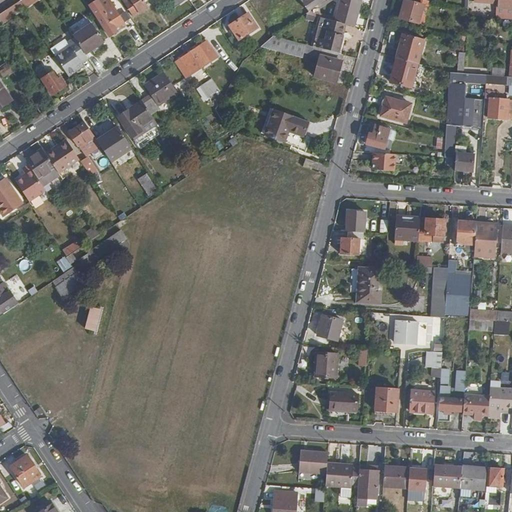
[(0,23),(0,24),(39,0),(18,0),(0,11),(0,23)]
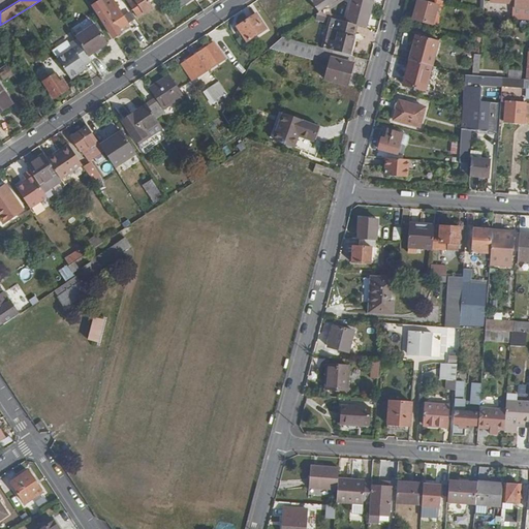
[(124,18),(113,0),(106,0),(94,8),(115,39),(123,33),(121,30),(135,20),(131,13),(124,18)]
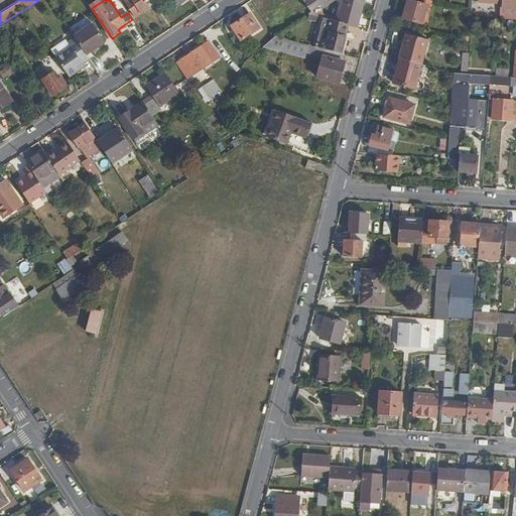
[(150,8),(146,2),(148,0),(130,0),(125,3),(135,18),(150,8)]
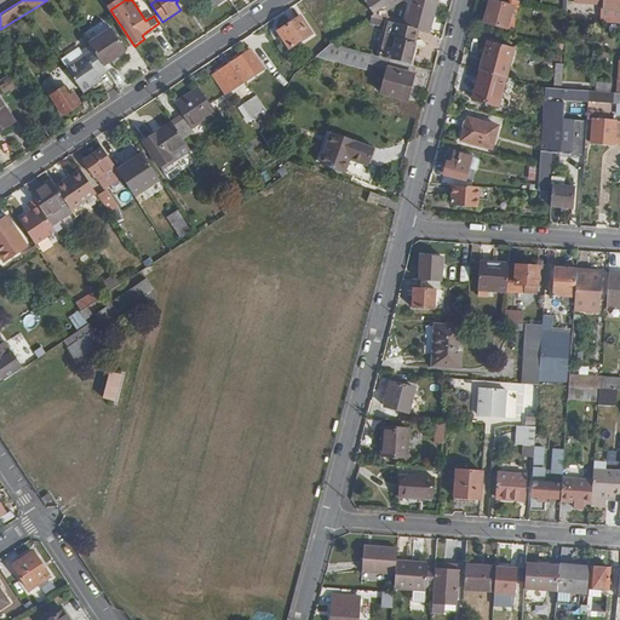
[(227,0),(205,0),(212,11),(227,0)]
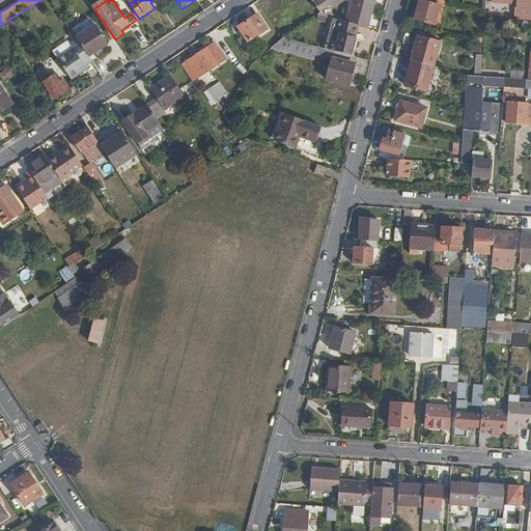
[(329,5),(335,0),(313,0),(322,14),(330,7),(329,5)]
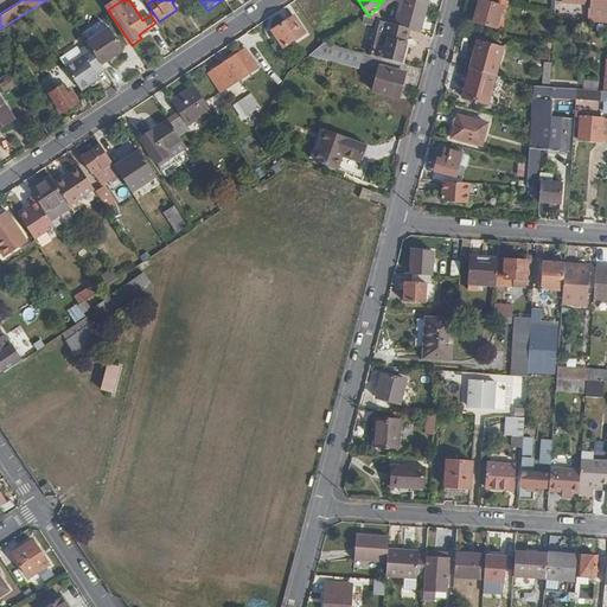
[(420,32),(427,2),(416,0),(403,0),(397,26),(408,29),(420,32)]
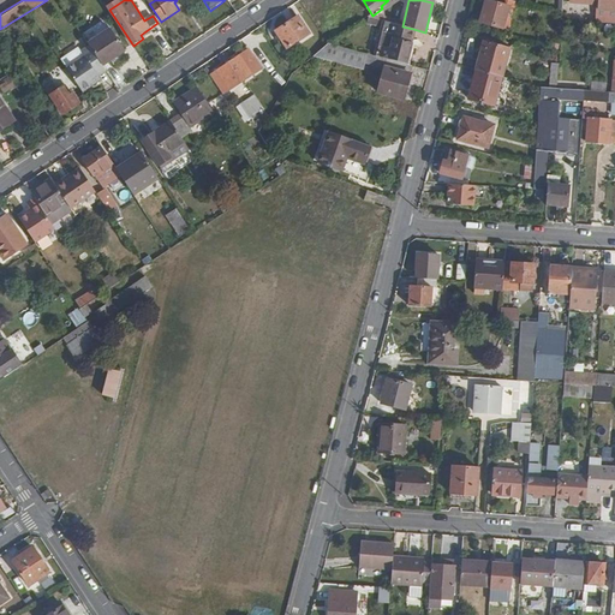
[(506,27),(512,3),(501,0),(487,0),(482,21),(506,27)]
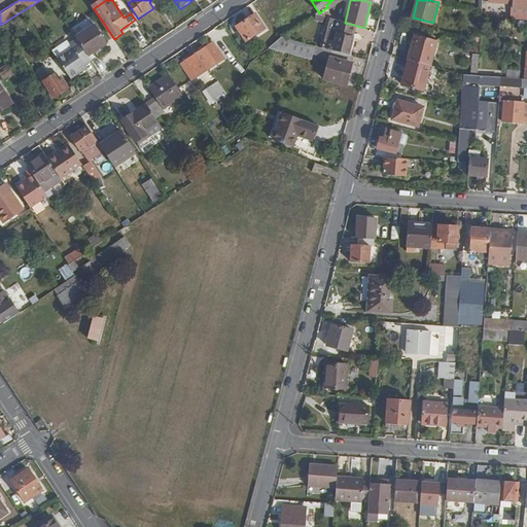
[(526,16),(526,0),(514,0),(514,2),(513,16),(526,16)]
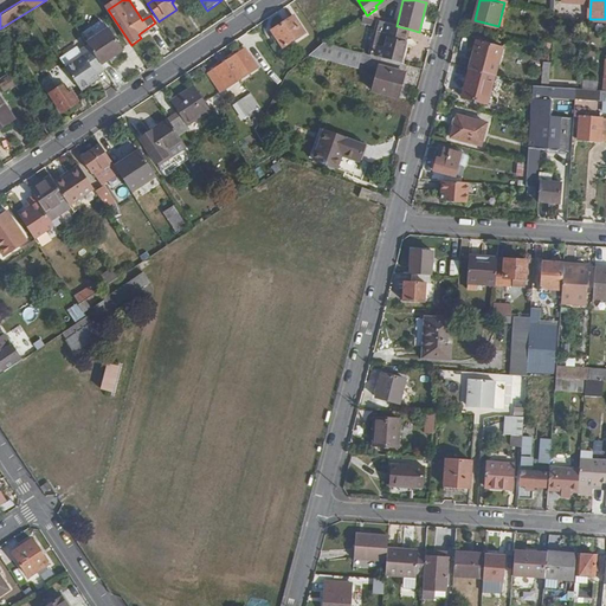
[(308,33),(297,17),(274,31),(284,47),(308,33)]
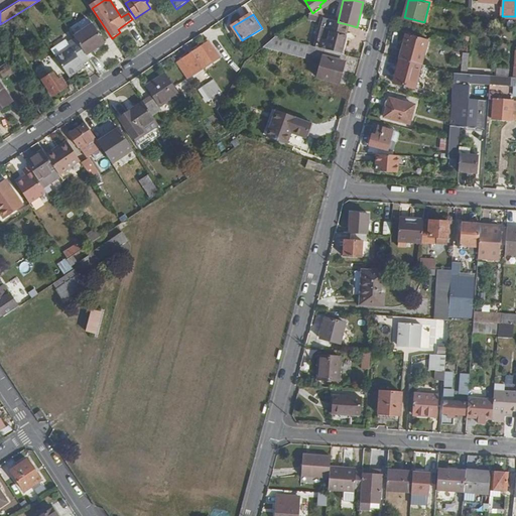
[(344,35),(347,24),(338,22),(323,18),(319,29),(331,32),(328,41),(315,38),(313,46),(342,54),(346,36),(344,35)]
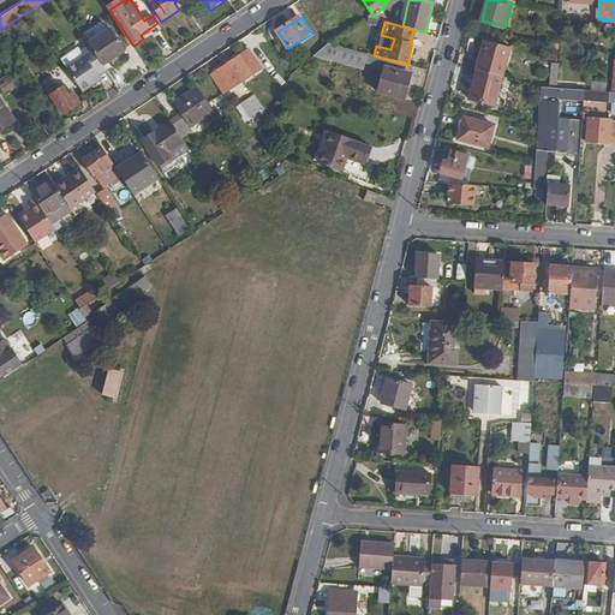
[(127,51),(112,28),(89,43),(91,47),(103,65),(105,66),(127,51)]
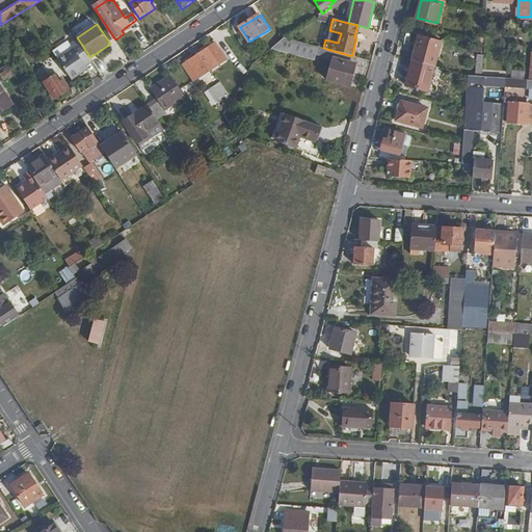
[(436,64),(444,40),(421,33),(414,58),(436,64)]
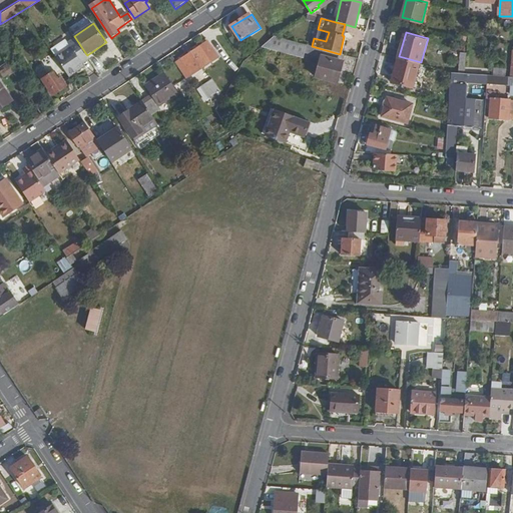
[(86,54),(76,39),(70,43),(73,47),(57,58),(60,62),(70,78),(86,67),(80,58),(86,54)]
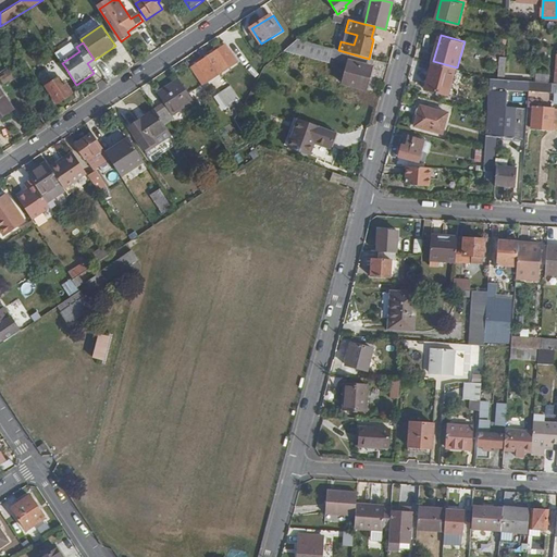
[(209,82),(234,64),(222,46),(197,62),(209,82)]
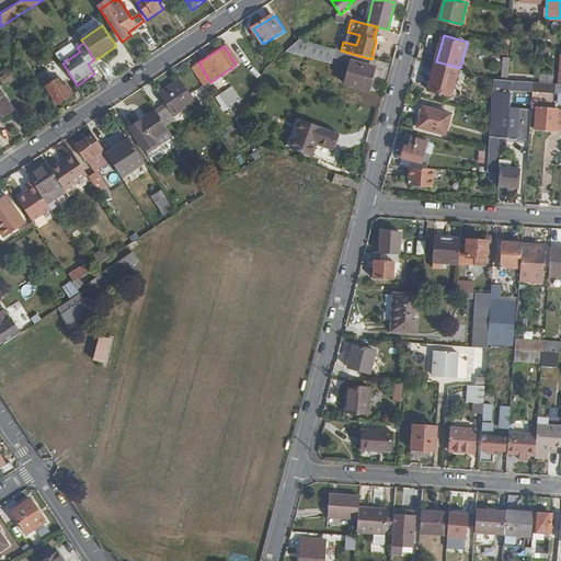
[(375,68),(376,60),(371,59),(341,50),(335,49),(334,57),(352,61),(345,86),(369,91),(376,68),(375,68)]
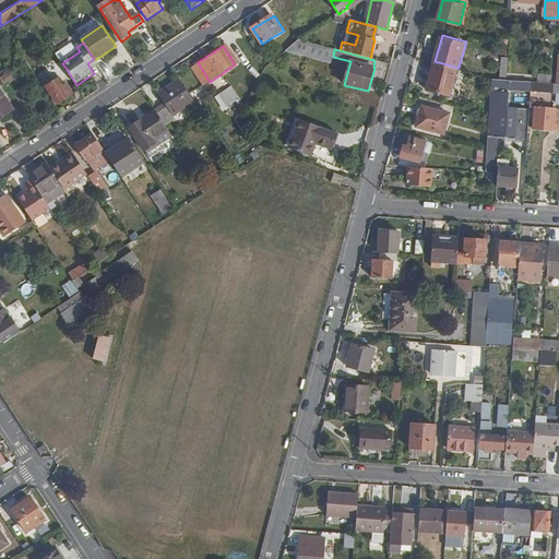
[(66,68),(62,63),(59,59),(49,64),(56,75),(66,68)]
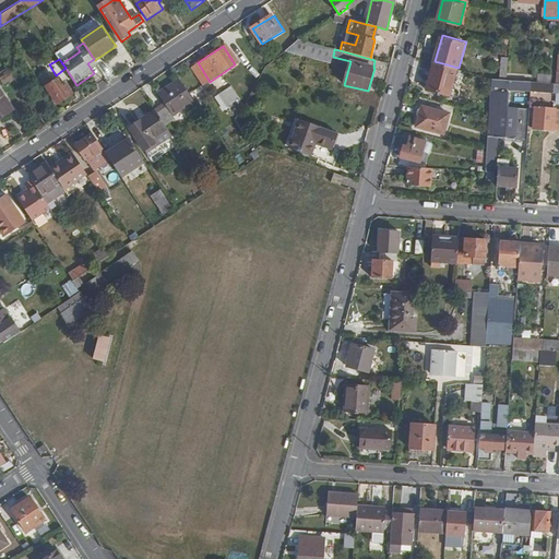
[(452,95),(459,68),(435,61),(429,82),(433,82),(431,90),(452,95)]
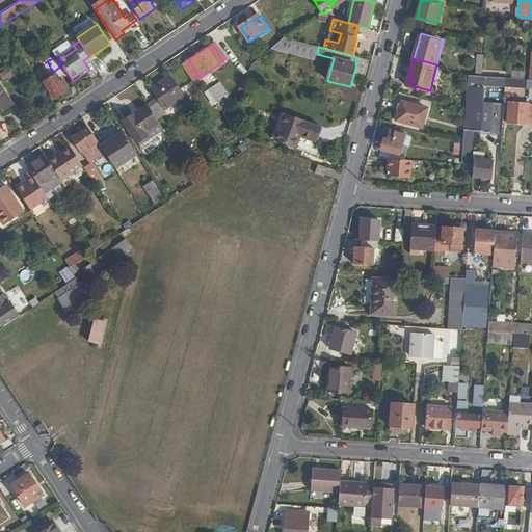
[(200,78),(188,59),(184,63),(195,80),(200,78)]
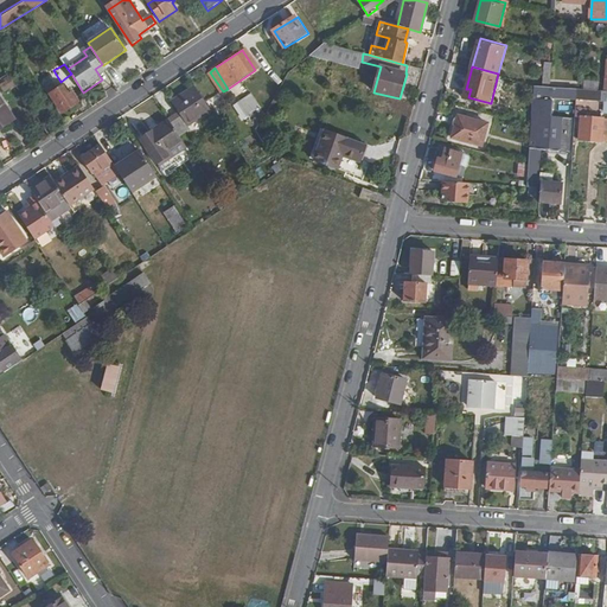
[(580,97),(580,87),(536,84),(536,94),(580,97)]
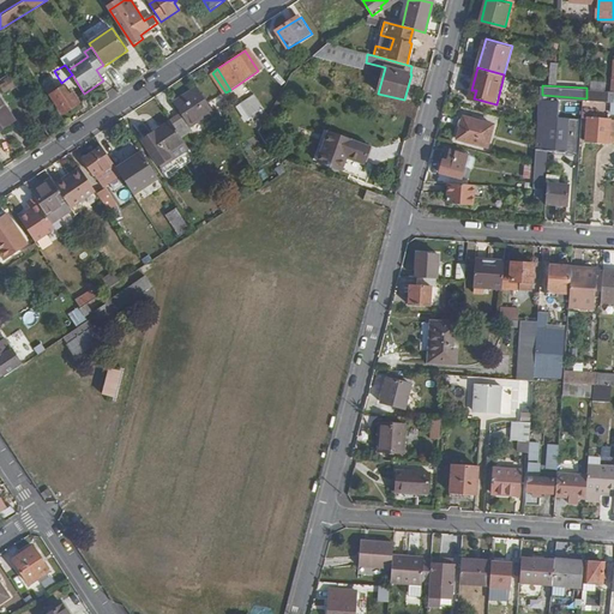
[(83,103),(76,92),(71,95),(66,86),(53,96),(65,115),(83,103)]
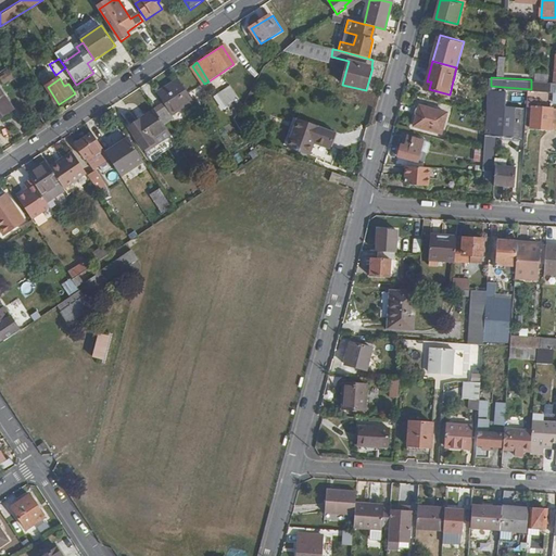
[(173,116),(196,101),(180,79),(158,93),(166,108),(158,113),(168,128),(169,130),(177,124),(173,116)]
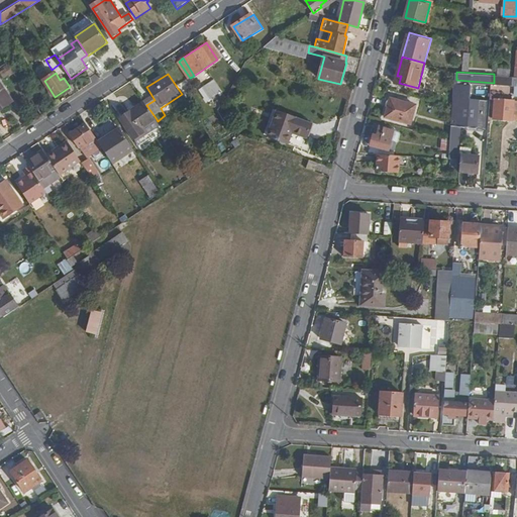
[(210,100),(222,91),(213,79),(201,87),(210,100)]
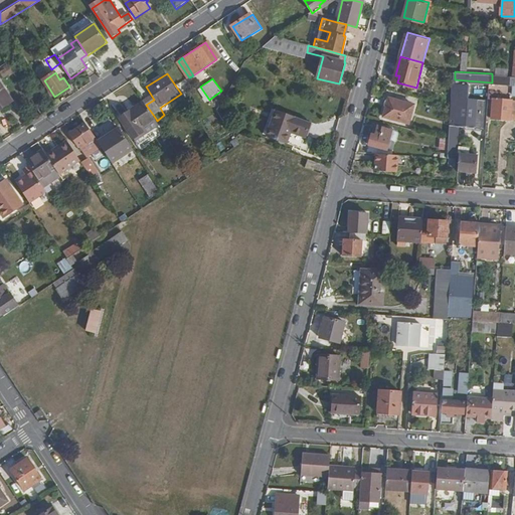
[(0,110),(13,102),(0,81),(0,110)]
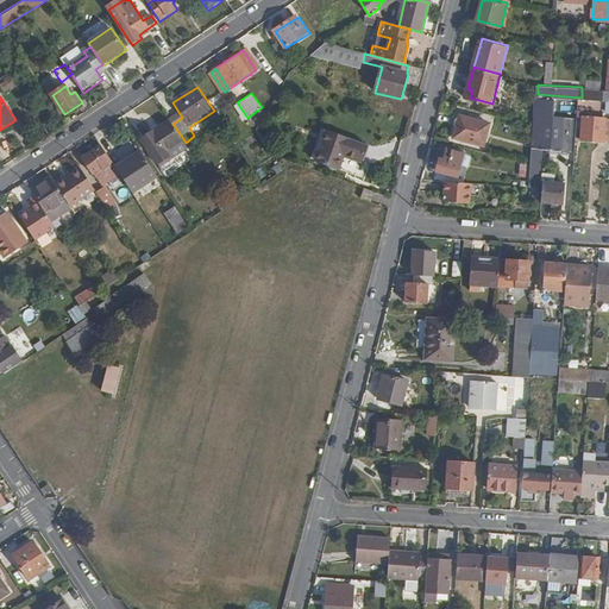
[(608,139),(608,118),(608,117),(590,115),(591,107),(586,107),(584,138),(608,139)]
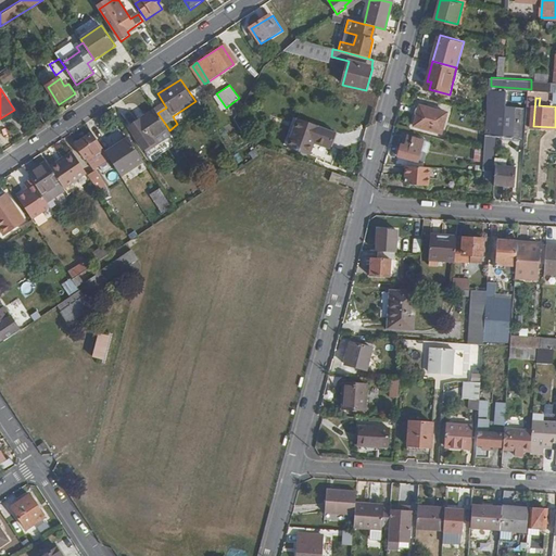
[(497,156),(500,136),(525,136),(527,105),(490,103),(485,169),(496,171),(497,163),(497,156)]
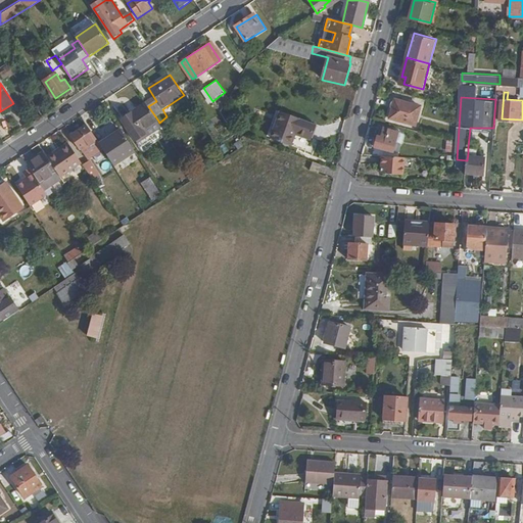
[(417,124),(422,106),(396,99),(391,116),(417,124)]
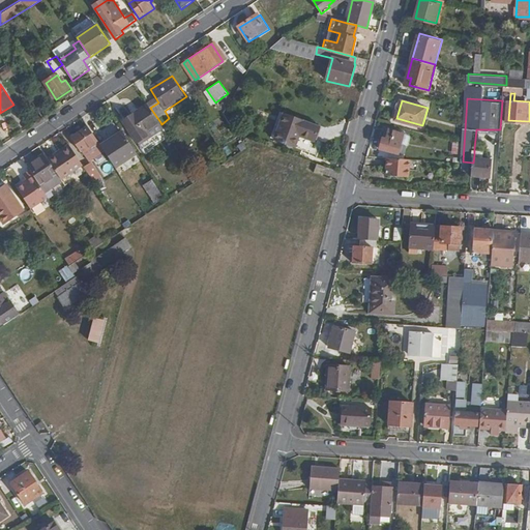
[(145,133),(160,122),(150,108),(149,106),(124,122),(139,143),(148,137),(145,133)]
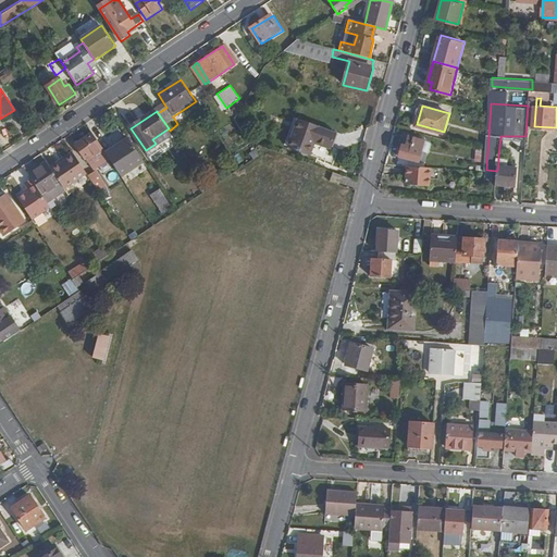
[(325,160),(336,132),(298,119),(288,147),(325,160)]
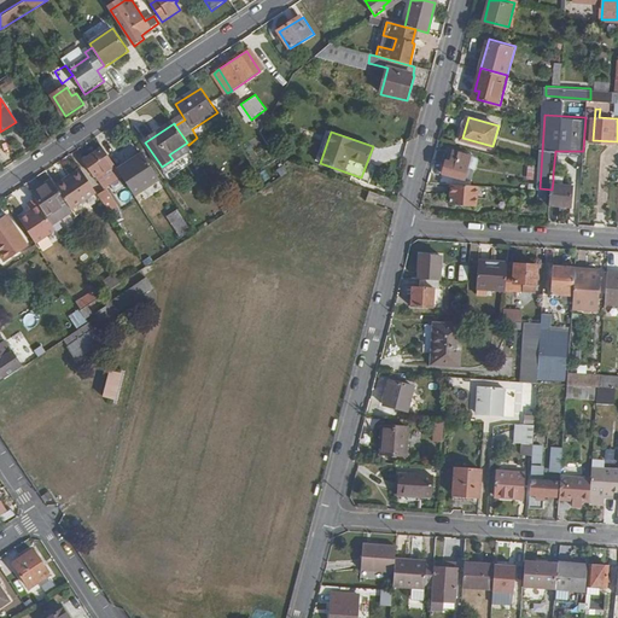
[(115,167),(103,149),(83,161),(97,180),(115,167)]
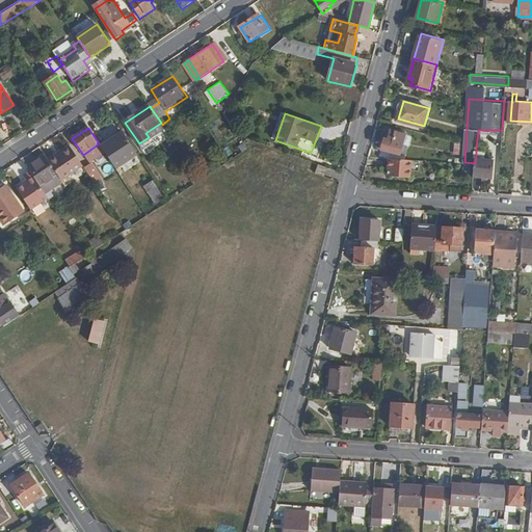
[(400,153),(406,133),(391,129),(389,138),(384,137),(381,148),(400,153)]
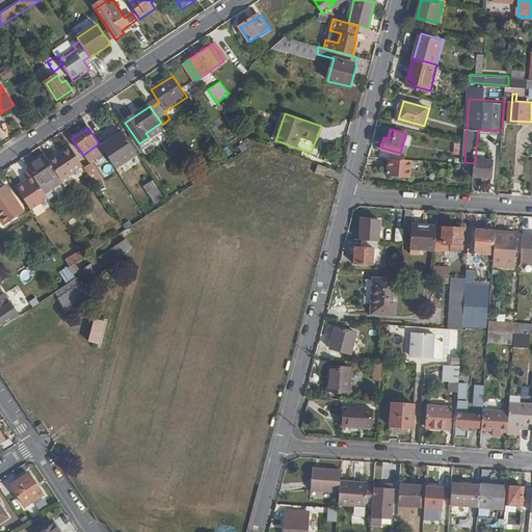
[(117,169),(139,155),(124,132),(103,148),(117,169)]
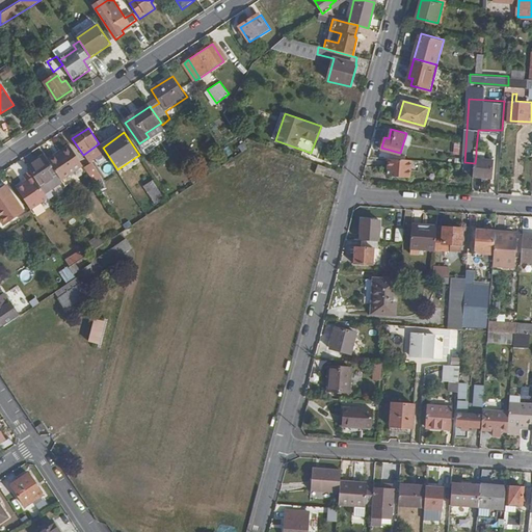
[(454,142),(452,154),(460,155),(461,142),(454,142)]
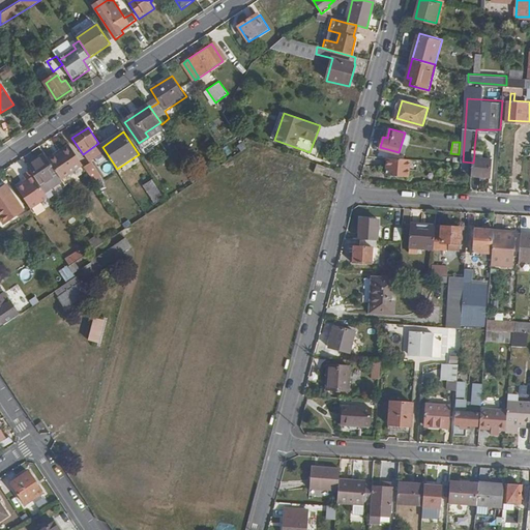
[(85,168),(71,148),(59,156),(58,154),(49,160),(63,182),(85,168)]
